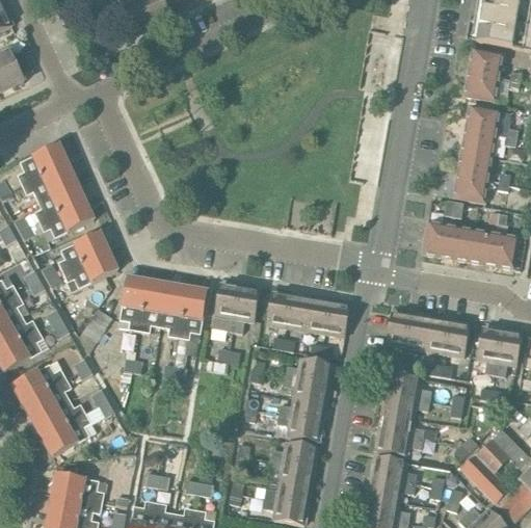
[(152,26),(139,0),(117,0),(134,34),(152,26)]
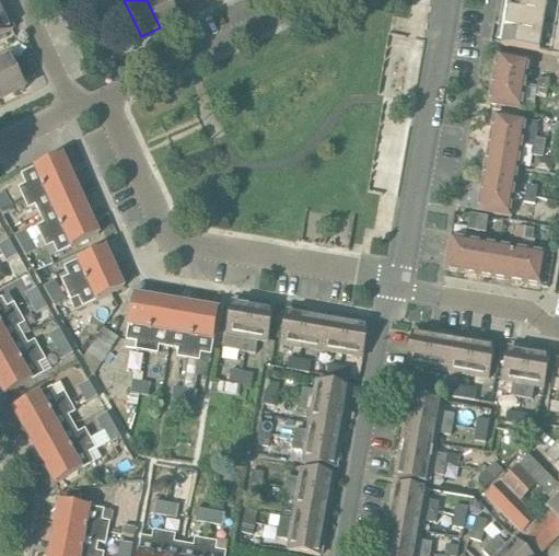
[(147,0),(160,27),(179,19),(171,0),(147,0)]
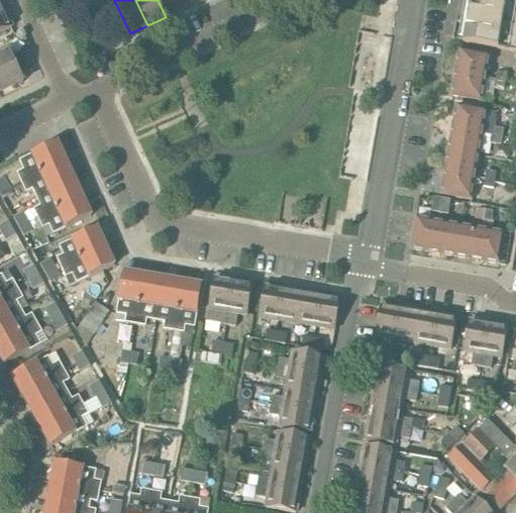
[(468,0),(462,39),(515,48),(515,0),(468,0)]
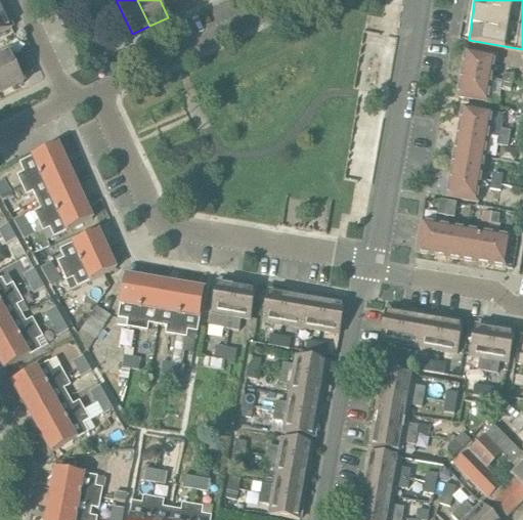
[(0,30),(11,25),(2,6),(0,7),(0,30)]
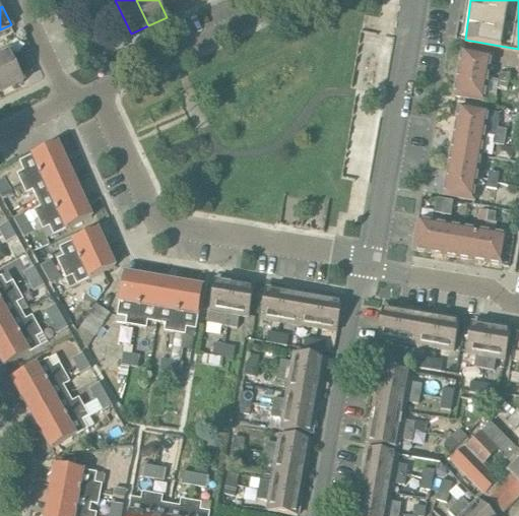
[(0,90),(23,79),(20,74),(29,69),(21,51),(12,56),(9,50),(0,54),(0,90)]
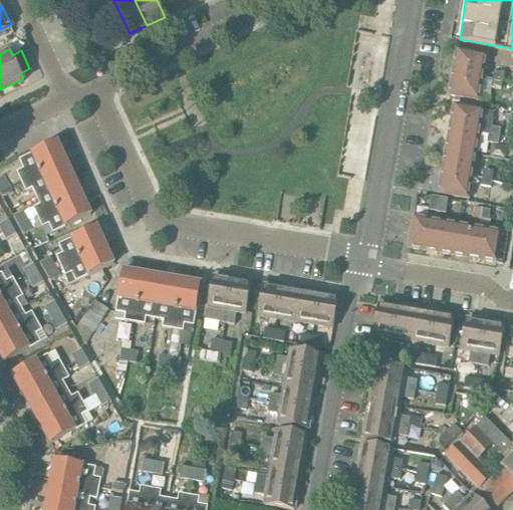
[(452,71),(480,75),(482,67),(484,54),(456,49),(452,71)]
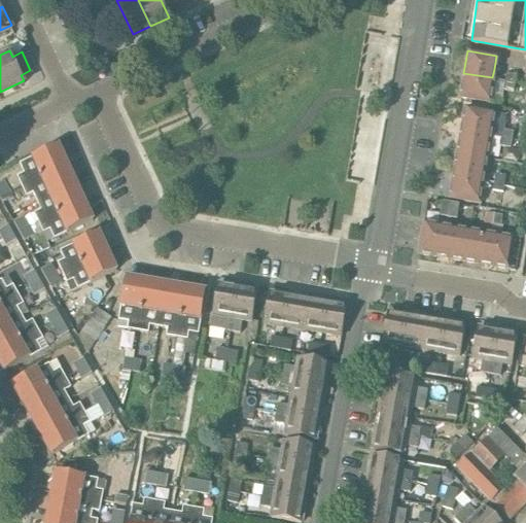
[(515,73),(504,72),(503,79),(514,81),(515,73)]
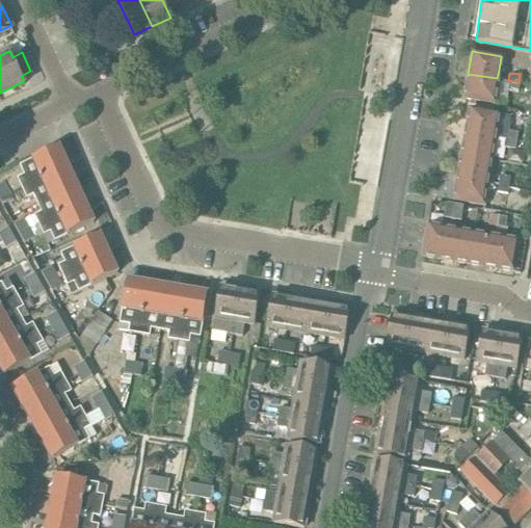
[(497,78),(468,74),(463,96),(494,101),(497,78)]
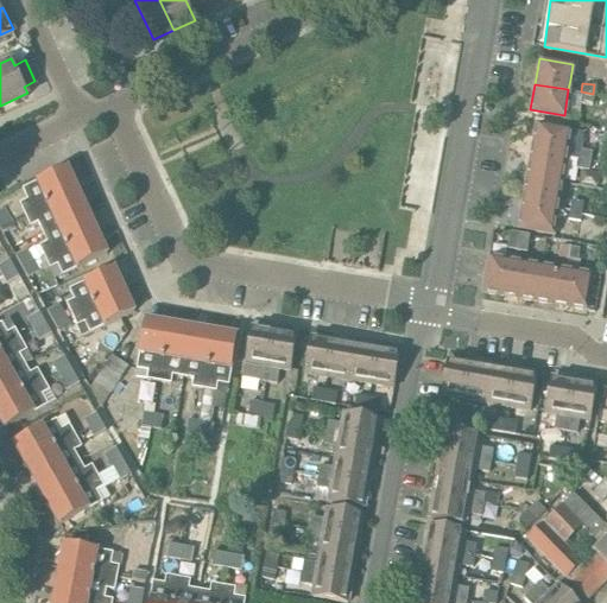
[(593,94),(581,91),(580,100),(592,102),(593,94)]
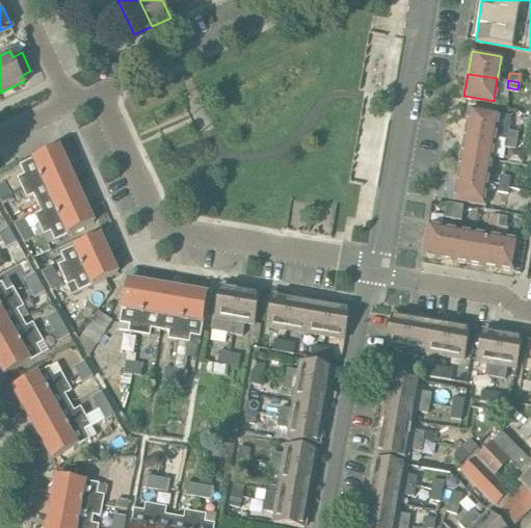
[(465,130),(497,136),(501,112),(469,107),(465,130)]
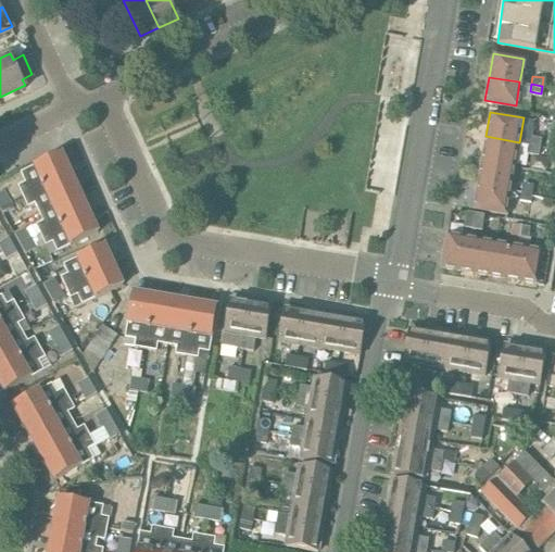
[(530,135),(529,142),(540,145),(541,136),(530,135)]
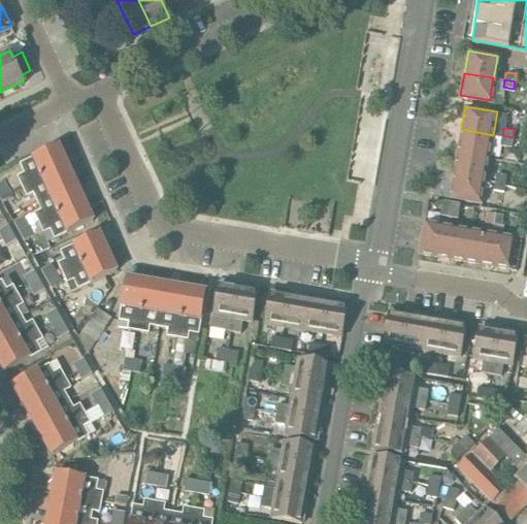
[(457,151),(489,157),(493,135),(461,129),(457,151)]
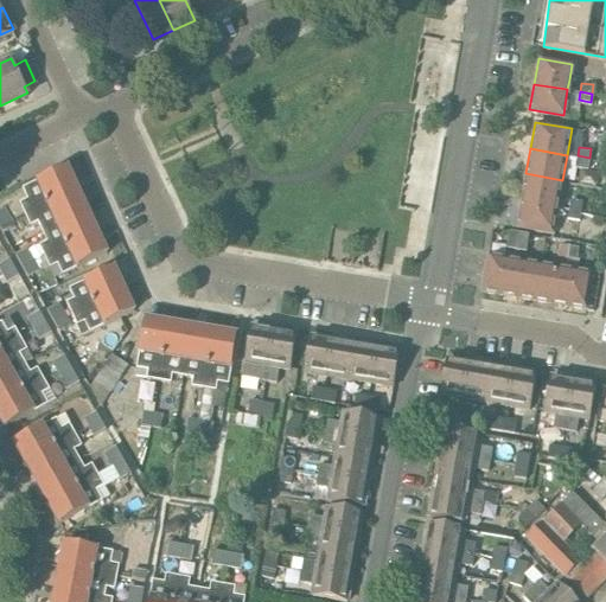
[(589,158),(578,155),(576,165),(587,166),(589,158)]
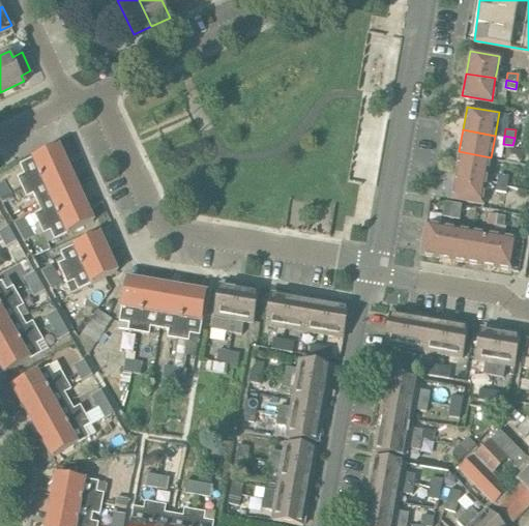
[(17,175),(21,184),(66,164),(58,145),(20,163),(24,172),(17,175)]
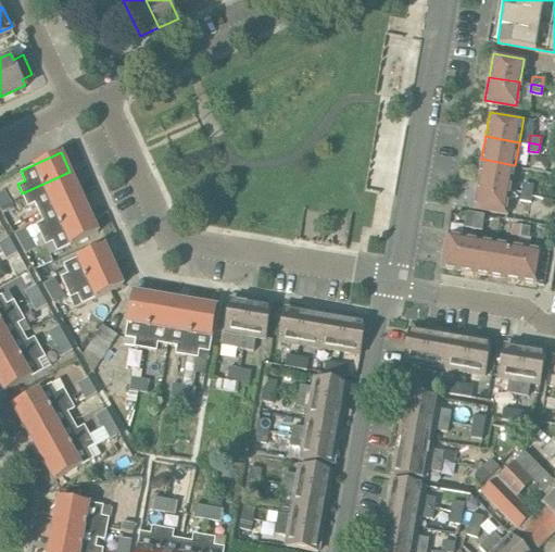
[(478,182),(511,188),(515,165),(481,159),(478,182)]
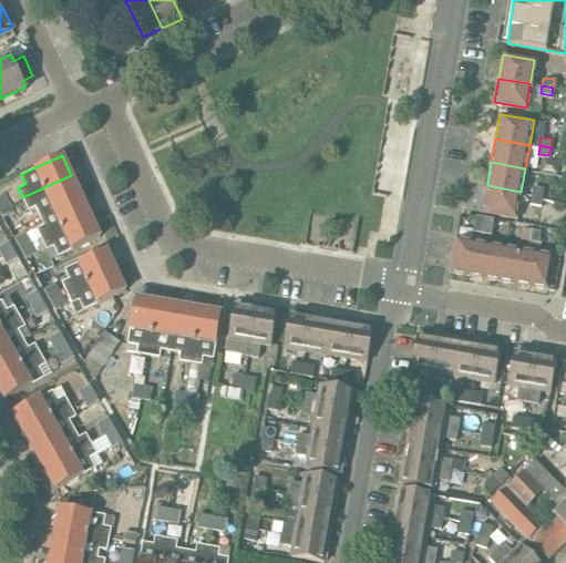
[(71,175),(22,197),(27,207),(34,204),(39,215),(81,195),(71,175)]
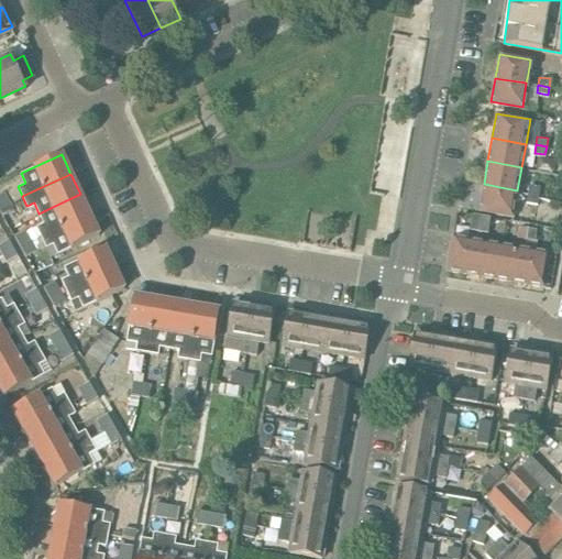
[(529,183),(527,193),(538,195),(540,185),(529,183)]
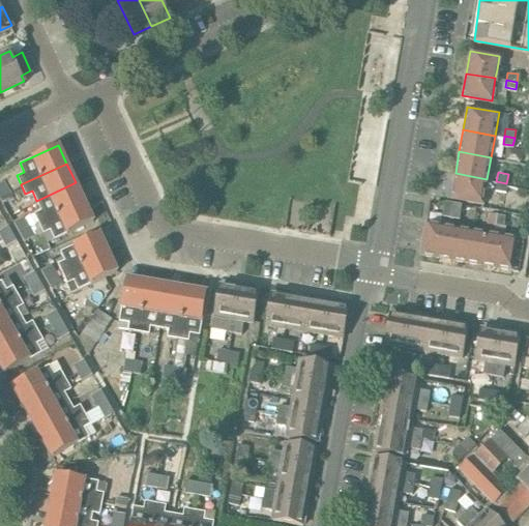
[(487,179),(456,173),(451,196),(482,202),(487,179)]
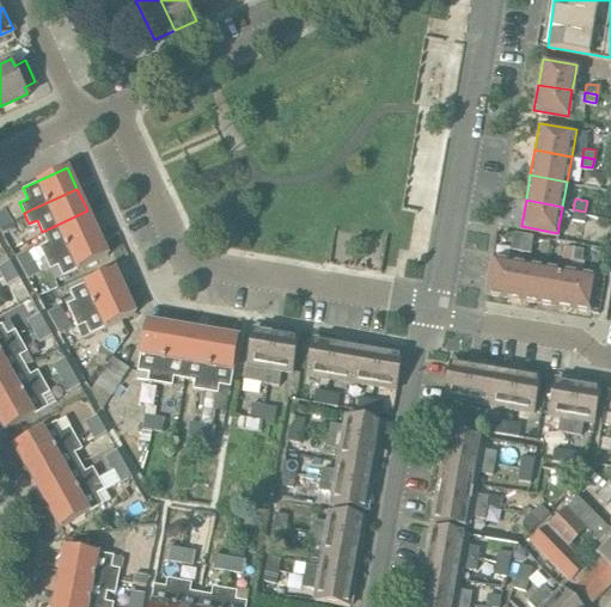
[(87,210),(42,232),(48,243),(40,246),(44,257),(97,232),(87,210)]
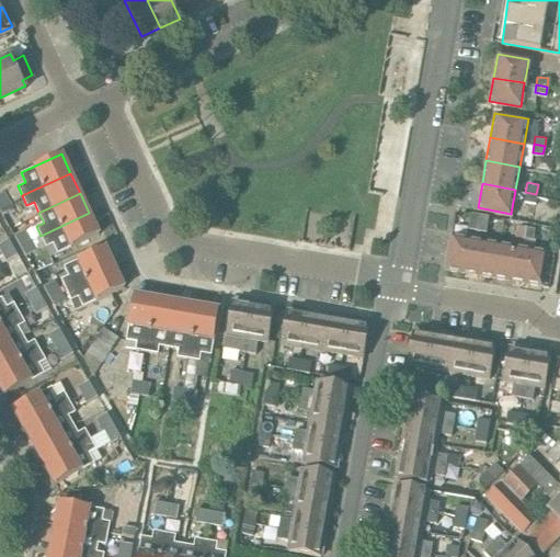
[(0,211),(1,213),(10,207),(12,206),(10,203),(8,199),(0,202),(0,211)]
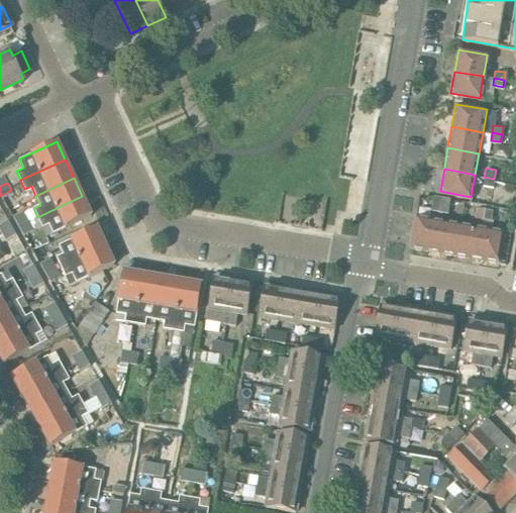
[(430,210),(439,211),(441,196),(433,195),(430,210)]
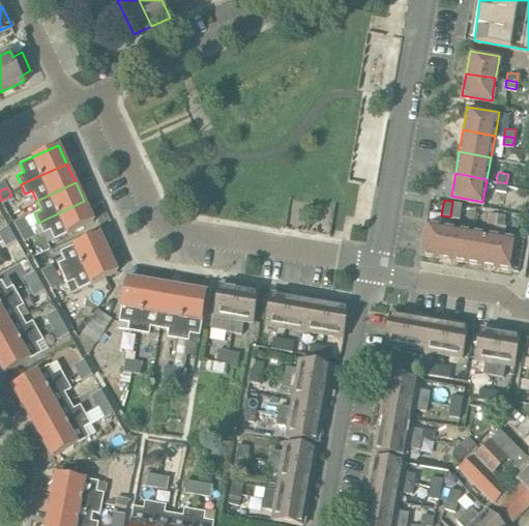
[(84,201),(38,223),(42,231),(49,228),(53,237),(92,218),(84,201)]
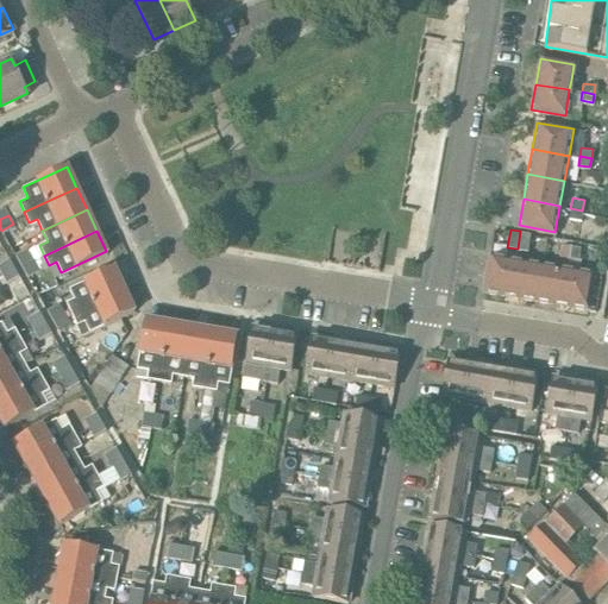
[(520,231),(518,249),(526,250),(530,232),(520,231)]
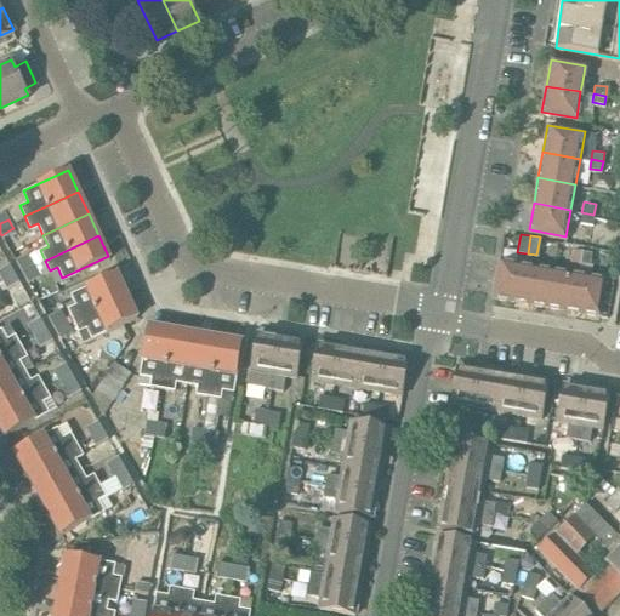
[(579,262),(580,250),(569,249),(568,261),(579,262)]
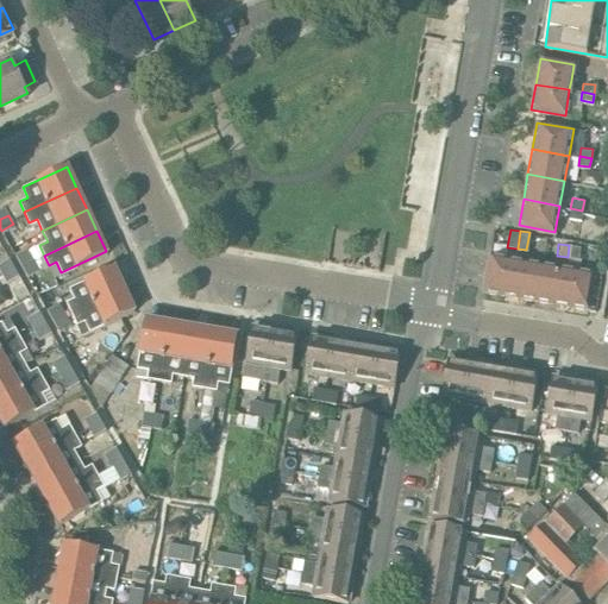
[(578,258),(580,246),(569,245),(568,257),(578,258)]
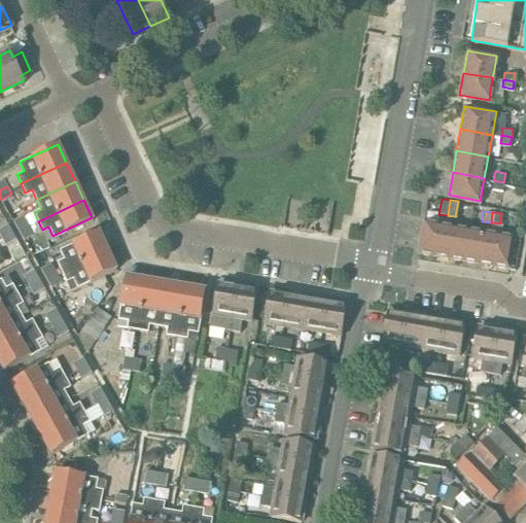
[(20,230),(30,224),(24,213),(13,218),(20,230)]
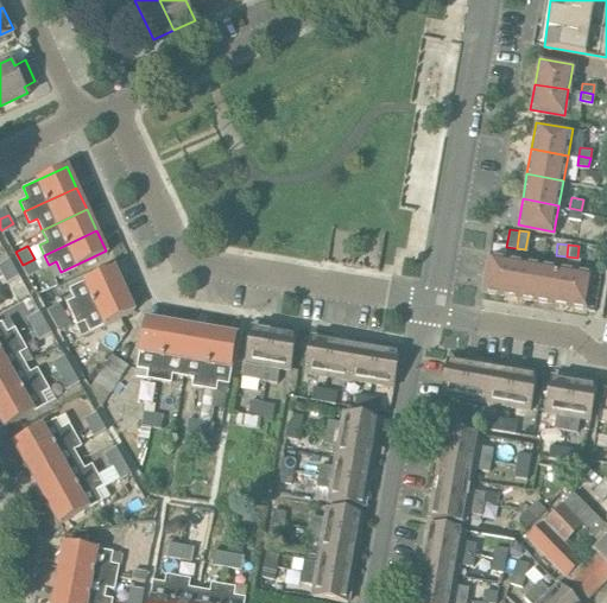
[(509,294),(514,259),(488,255),(482,290),(509,294)]
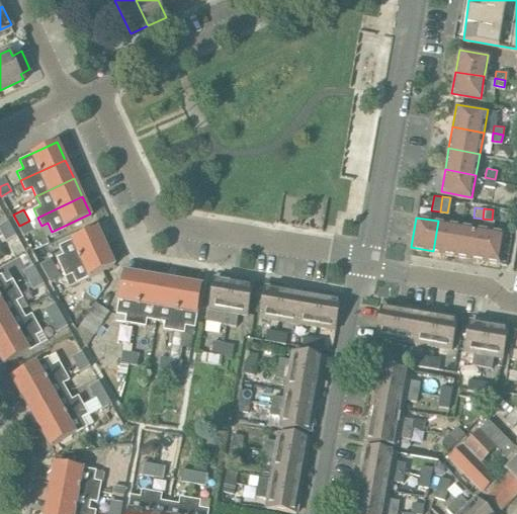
[(0,228),(2,232),(12,226),(7,219),(0,223),(0,228)]
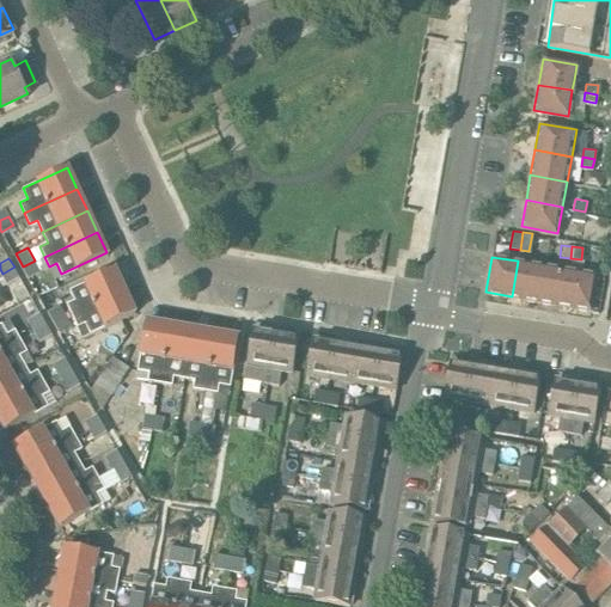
[(35,261),(23,267),(28,276),(40,269),(35,261)]
